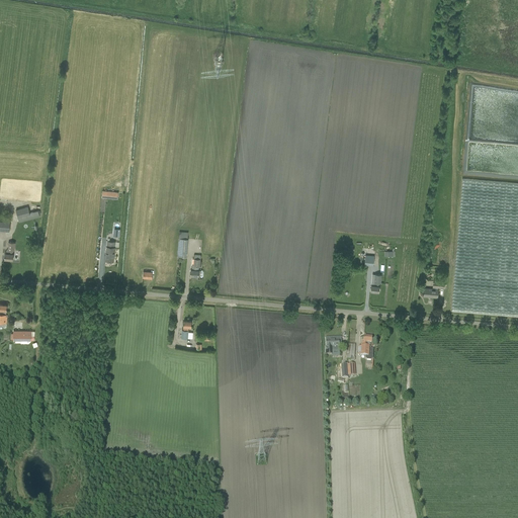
[(517,183),(462,178),(451,311),(517,317),(517,183)]
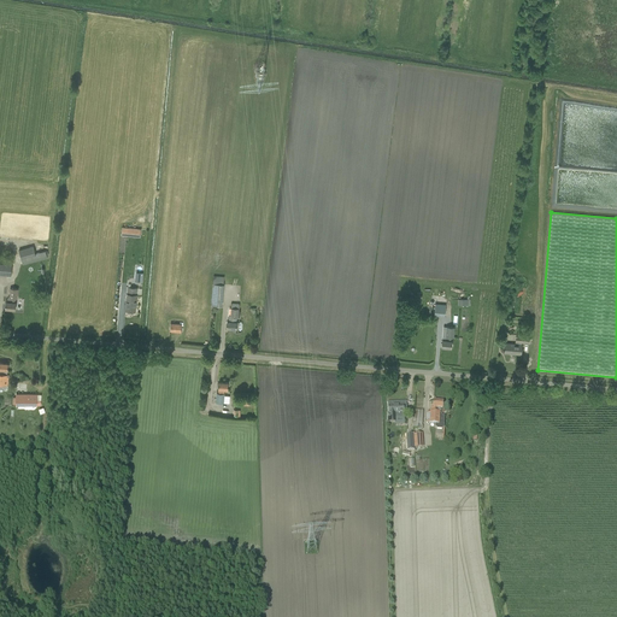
[(136,223),(147,224),(148,216),(137,215),(136,223)]
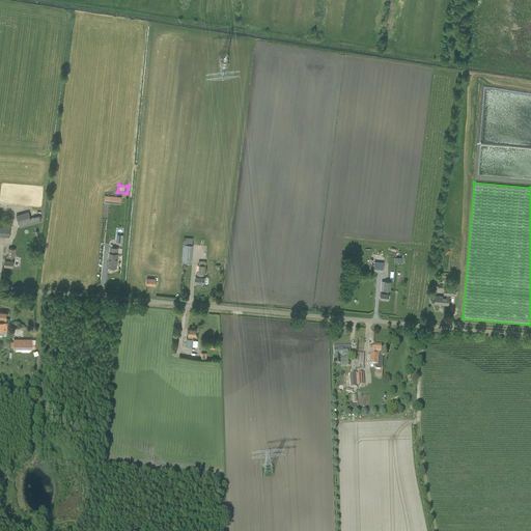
[(40,216),(39,217),(30,219),(29,213),(17,215),(18,221),(20,228),(40,223),(40,221),(42,220),(40,216)]
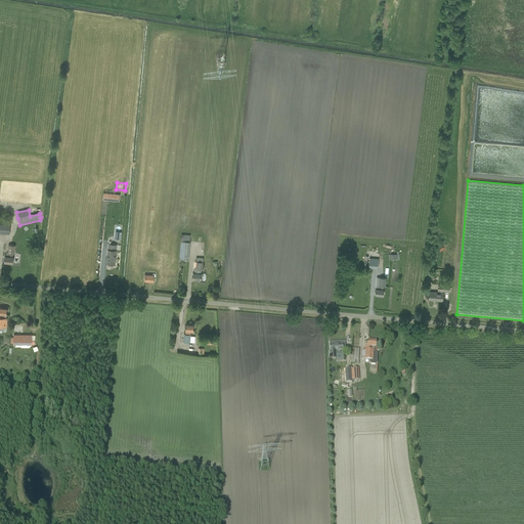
[(0,223),(0,233),(9,234),(10,225),(0,223)]
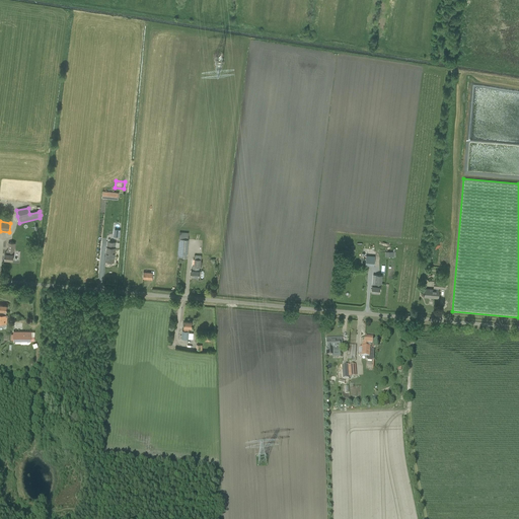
[(179,239),(177,257),(187,257),(189,239),(179,239)]
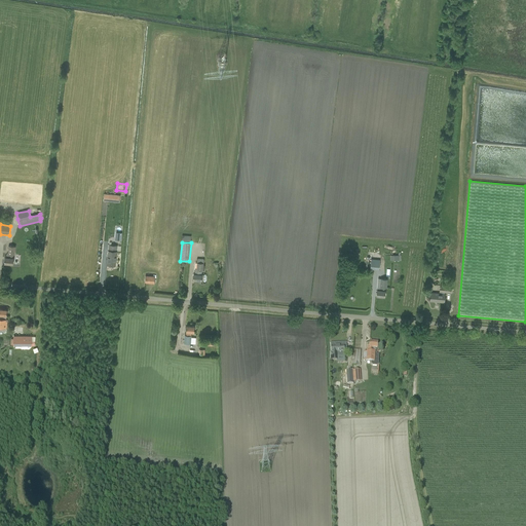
[(116,256),(117,246),(109,245),(108,255),(107,265),(115,266),(116,256)]
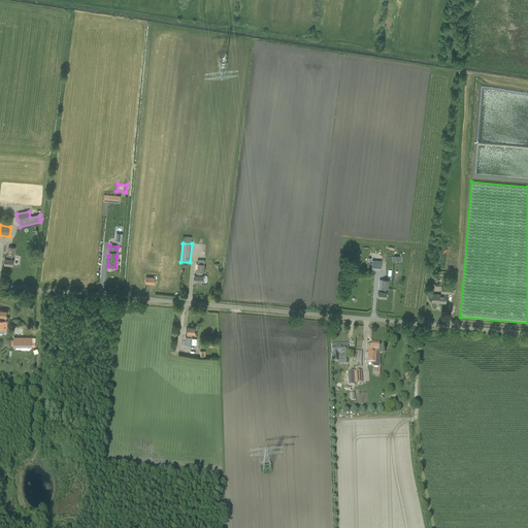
[(5,259),(5,265),(13,265),(13,259),(13,256),(14,256),(15,248),(9,248),(8,255),(7,255),(6,259),(5,259)]
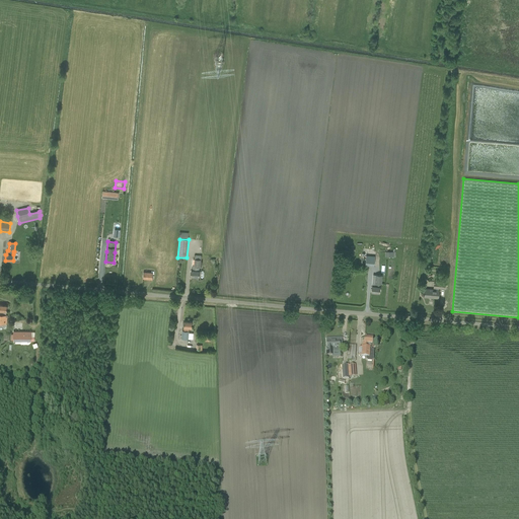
[(366,255),(365,266),(374,267),(375,256),(366,255)]
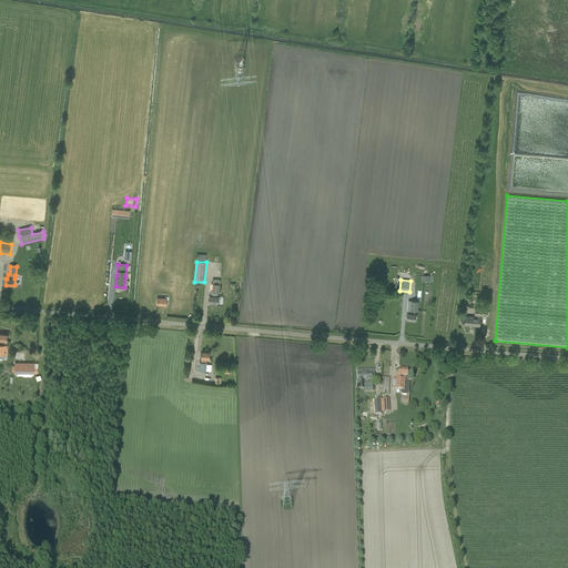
[(210,296),(209,303),(220,303),(221,304),(223,303),(223,298),(222,296),(221,296),(217,296),(217,293),(219,293),(220,284),(213,284),(212,292),(214,293),(214,296),(210,296)]
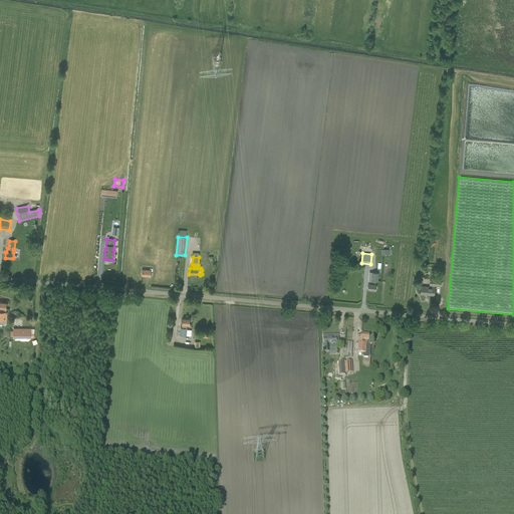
[(368,283),(367,289),(375,290),(376,284),(376,280),(377,281),(378,273),(372,272),(371,280),(370,280),(369,283),(368,283)]
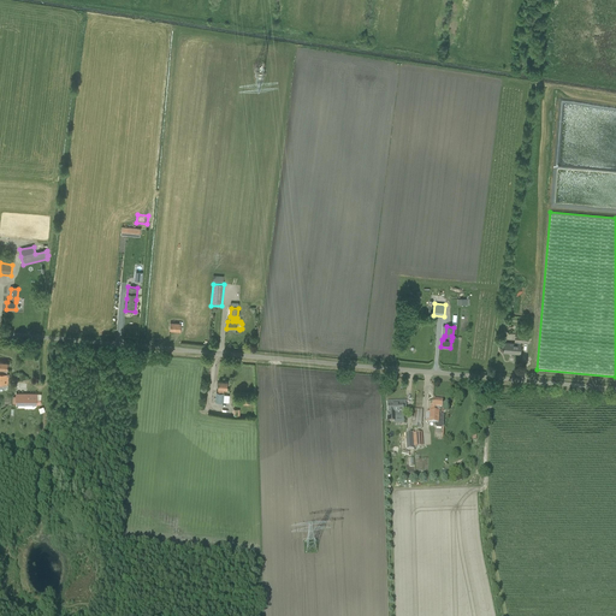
[(505,343),(504,353),(520,354),(521,344),(521,342),(528,343),(528,336),(515,335),(515,342),(515,344),(505,343)]
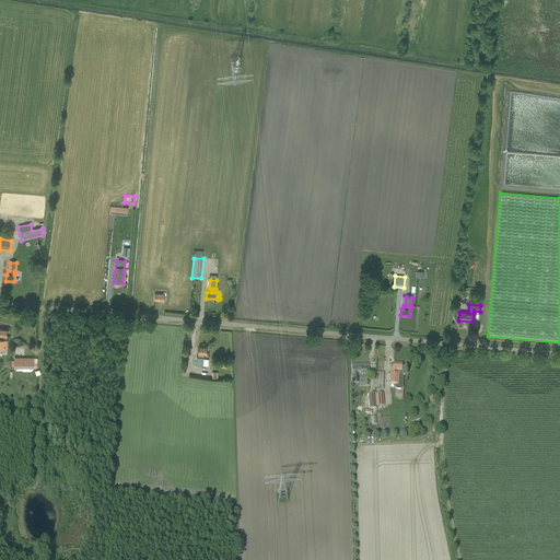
[(207,354),(208,348),(199,347),(198,353),(198,357),(197,357),(196,365),(202,365),(203,353),(207,354)]
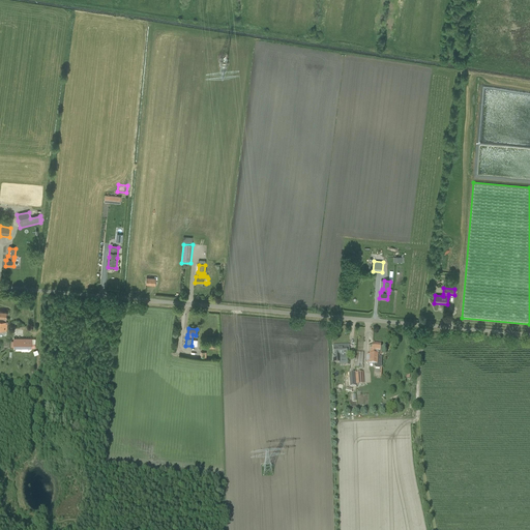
[(13,349),(32,349),(32,339),(13,339),(13,342),(13,348),(13,349)]
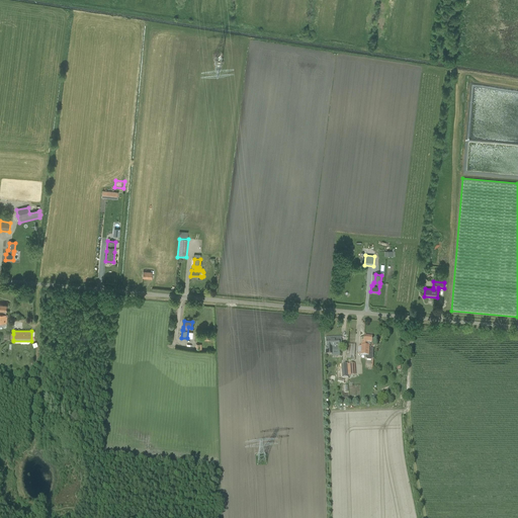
[(371,349),(371,344),(372,338),(364,337),(363,343),(364,343),(363,346),(362,346),(361,356),(365,356),(365,358),(366,360),(371,360),(373,359),(373,356),(372,356),(373,349),(371,349)]
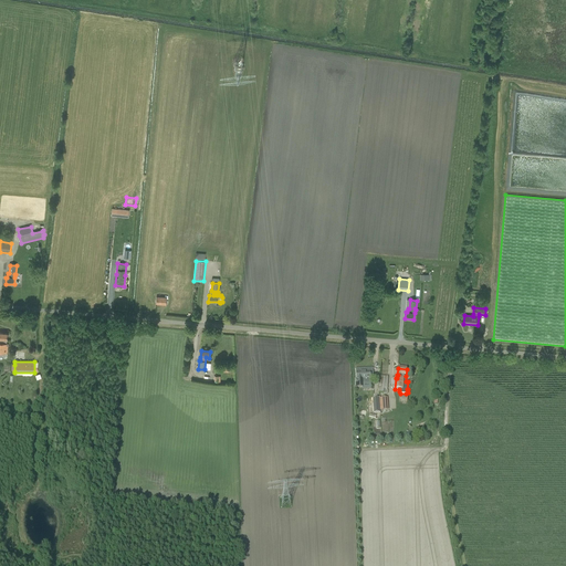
[(363,379),(370,379),(370,374),(373,374),(373,369),(356,369),(357,379),(356,379),(356,385),(363,385),(363,379)]
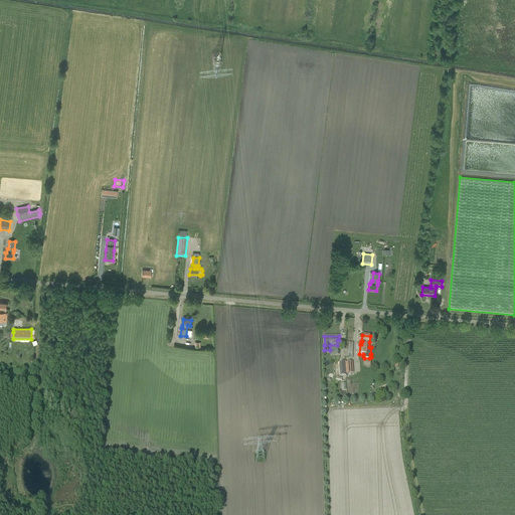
[(352,359),(353,344),(346,343),(344,358),(352,359)]
